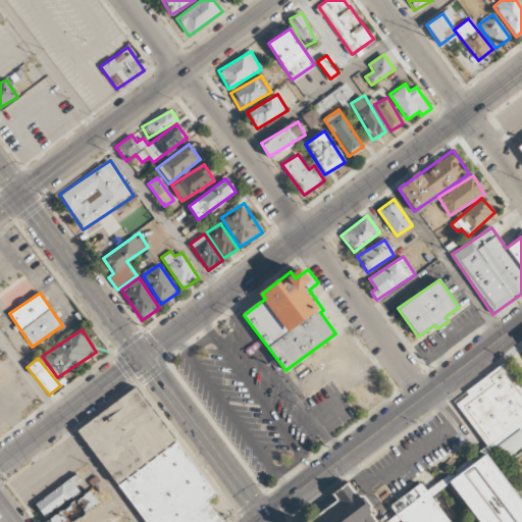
[(383,521),(381,518),(423,486),(427,492),(485,450),(451,404),(505,363),(521,385),(521,431),(489,457),(521,500),(521,521),(489,521),(456,476),(429,496),(449,521),(403,521),(398,515),(387,521),(383,521)]
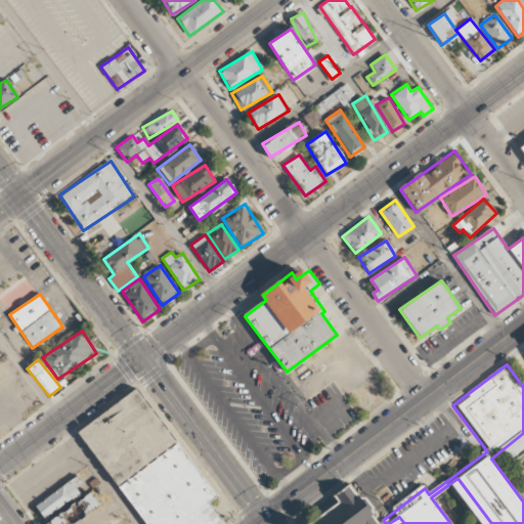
[(215,497),(138,387),(78,430),(143,523),(223,523),(208,503),(215,497)]
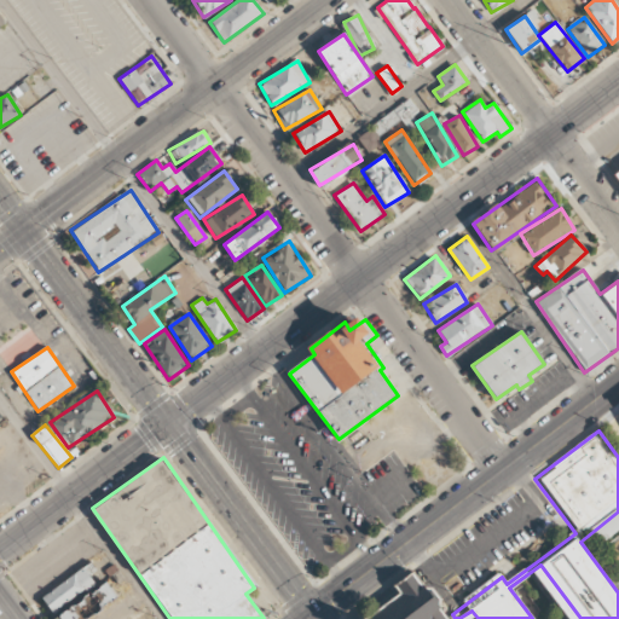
[(618,530),(618,512),(617,509),(585,531),(596,545),(618,530)]
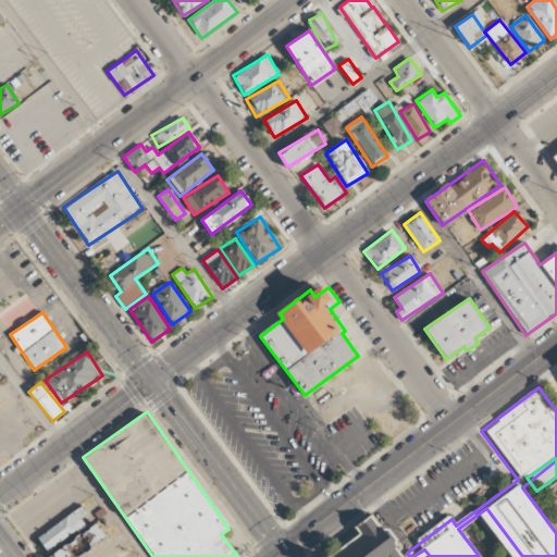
[(76,507),(37,537),(48,552),(87,521),(76,507)]
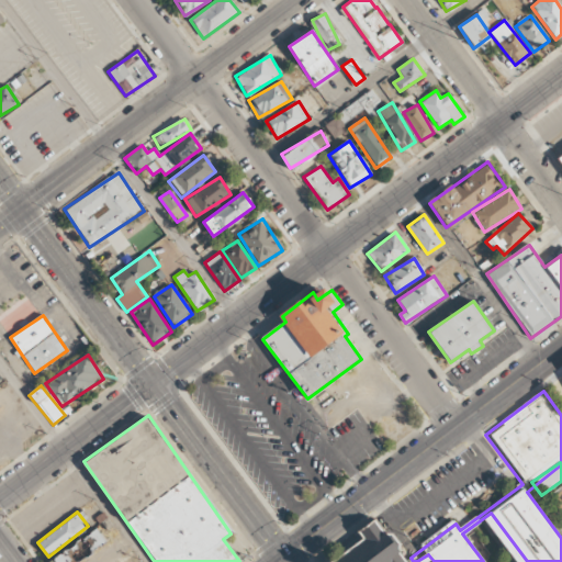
[(328,561),(413,561),(411,558),(379,518),(358,534),(361,538),(328,561)]
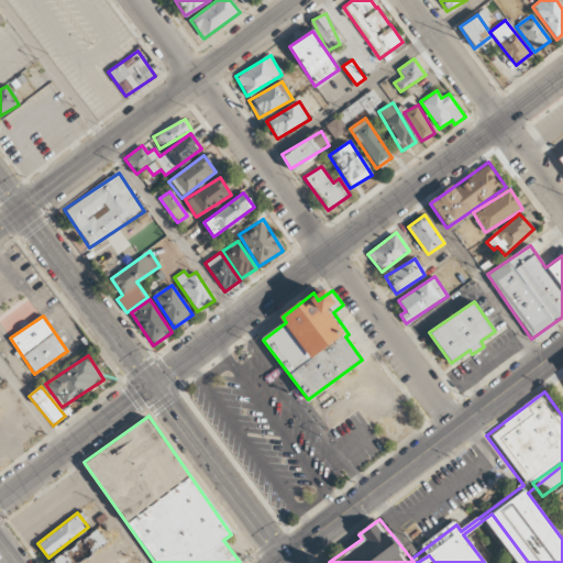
[(77,562),(106,542),(95,528),(53,561),(54,562),(77,562)]
